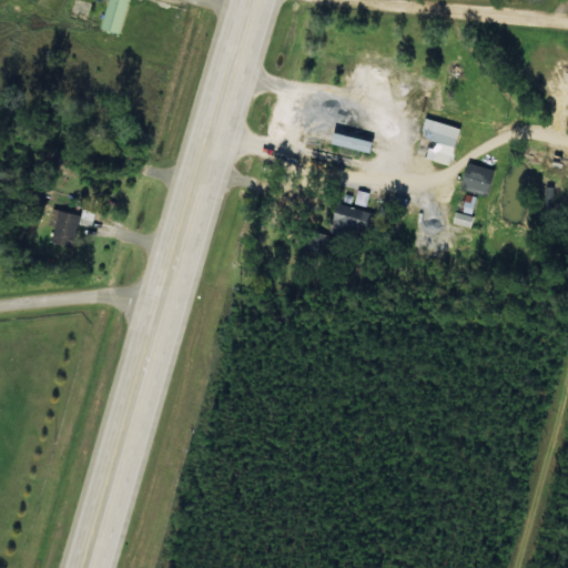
[(108,0),(101,29),(120,33),(127,0),(108,0)]
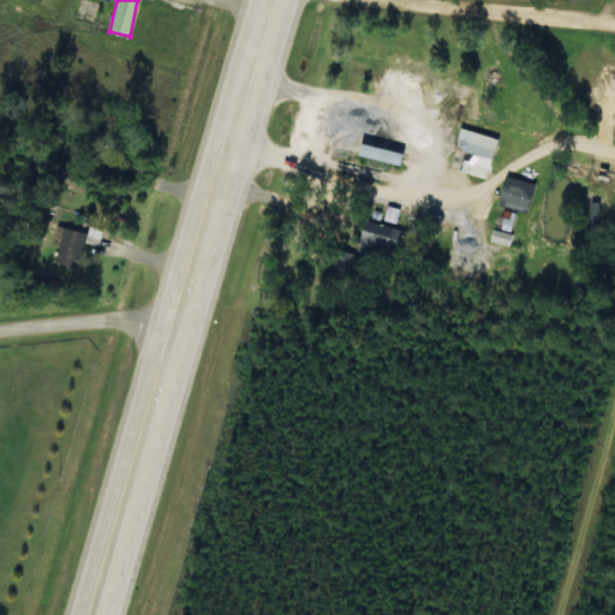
[(447,167),(485,178),(497,138),(459,126),(447,167)]
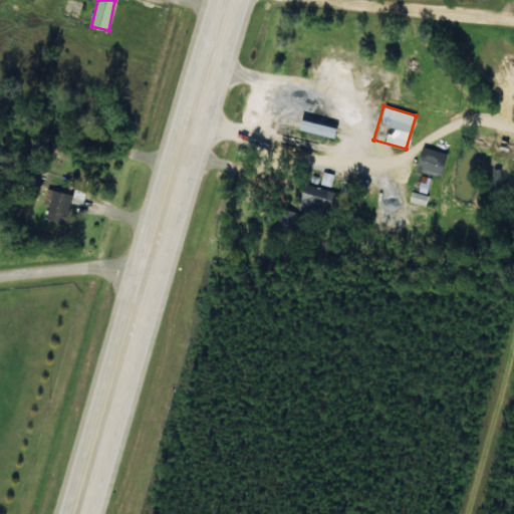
[(446,153),(422,147),(416,171),(440,177),(446,153)]
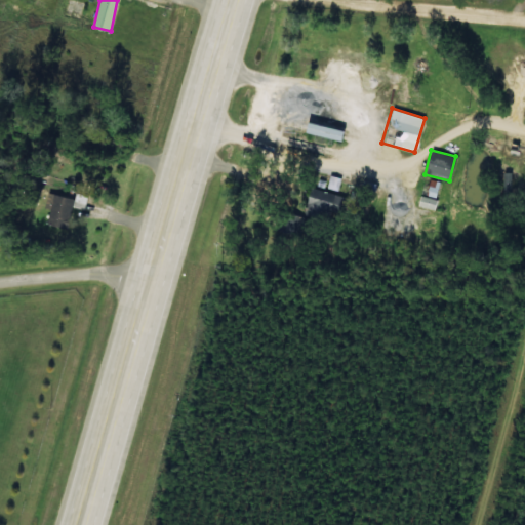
[(440,180),(430,178),(427,195),(436,197),(440,180)]
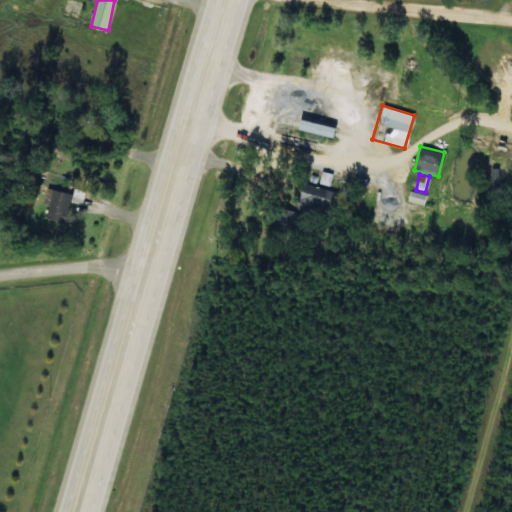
[(327,188),(304,183),(299,209),(322,214),(327,188)]
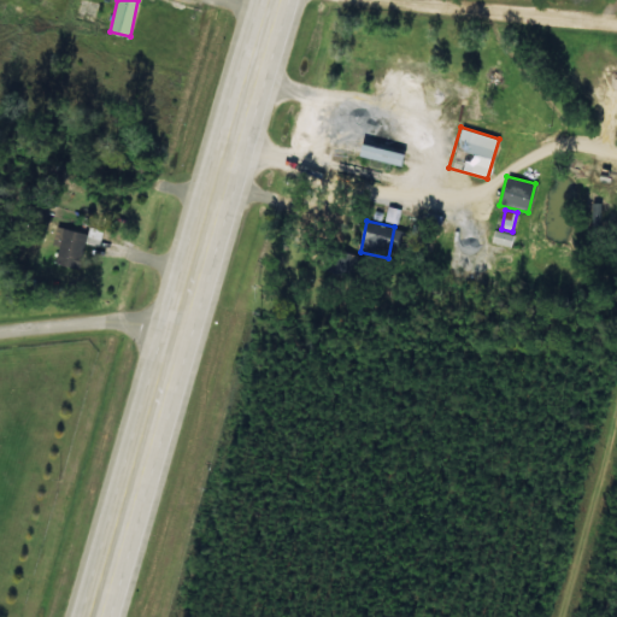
[(86,231),(60,229),(56,264),(81,266),(86,231)]
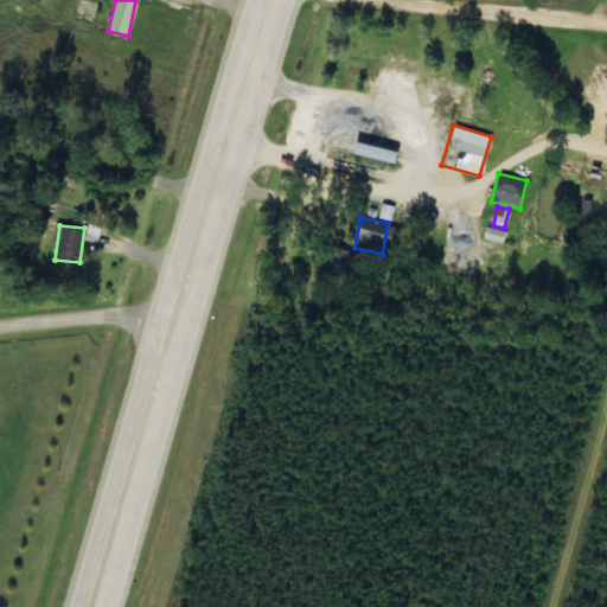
[(483,237),(503,243),(506,231),(486,225),(483,237)]
